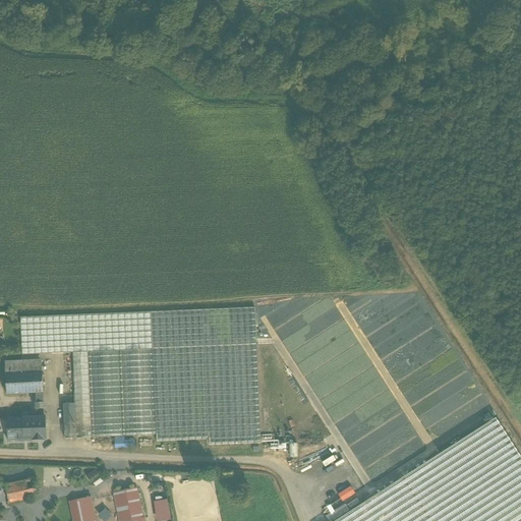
[(254,309),(137,313),(138,351),(149,351),(153,350),(204,349),(229,348),(255,347),(254,309)]
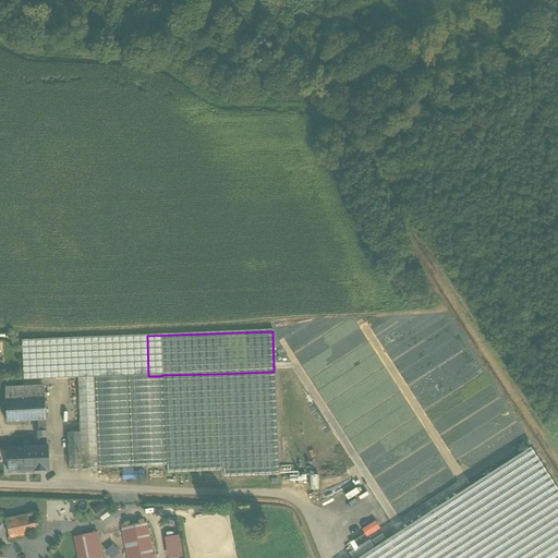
[(340,335),(331,349),(325,337),(323,341),(312,340),(312,347),(316,354),(310,358),(310,361),(304,359),(305,360),(300,356),(360,466),(390,413),(407,404),(391,376),(363,376),(367,374),(367,363),(365,364),(356,360),(360,353),(352,353),(346,343),(347,342),(344,337),(340,335)]
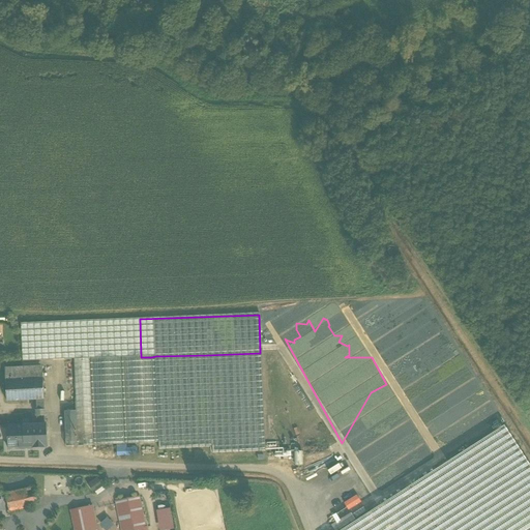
[(140,319),(22,323),(23,362),(74,361),(74,359),(90,359),(93,359),(121,358),(124,358),(141,357),(140,319)]
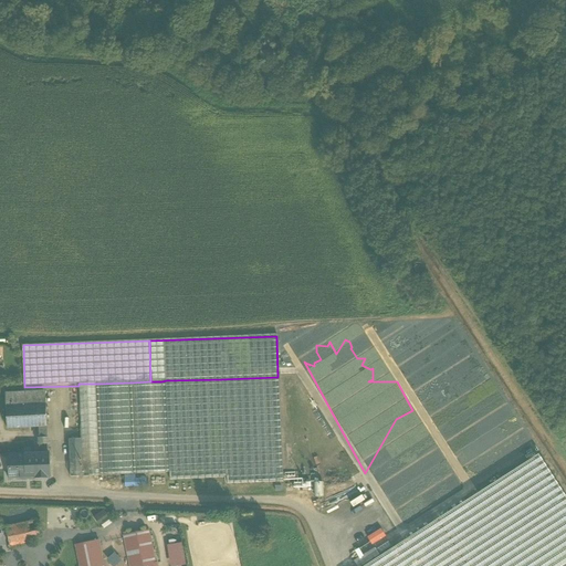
[(278,377),(249,378),(253,483),(282,483),(278,377)]
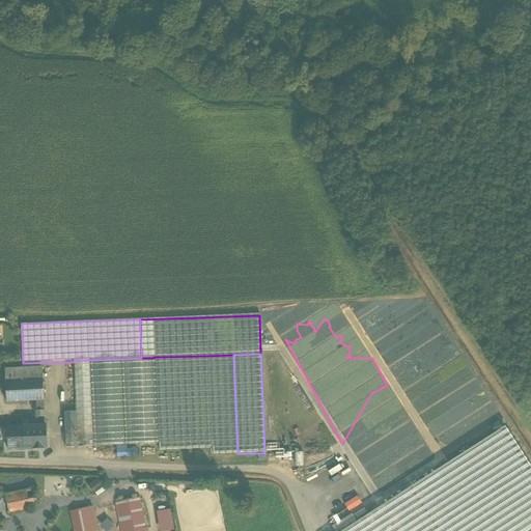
[(233,355),(207,356),(212,448),(212,454),(238,453),(233,355)]
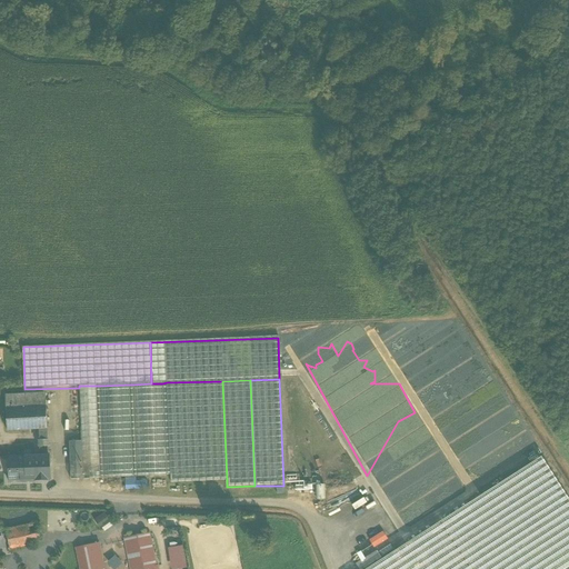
[(222,381),(167,382),(170,482),(227,480),(222,381)]
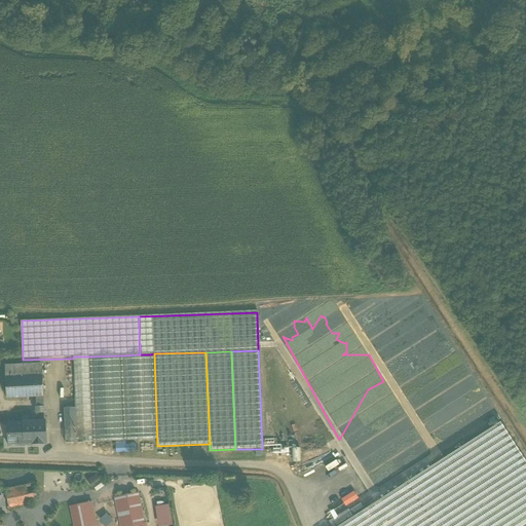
[(140,354),(123,355),(126,443),(153,442),(150,354),(140,354)]
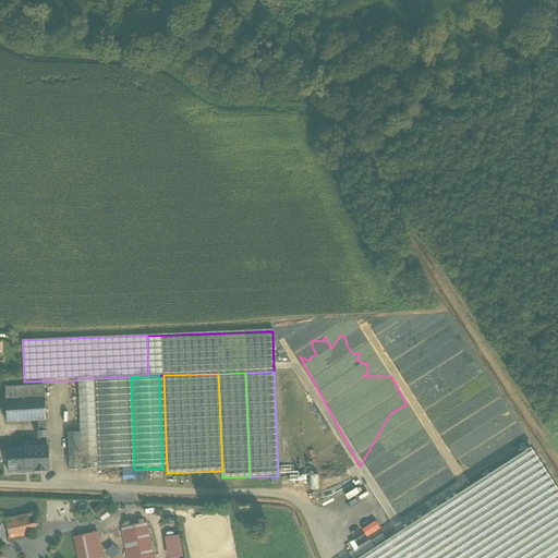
[(128,377),(98,378),(101,471),(131,470),(128,377)]
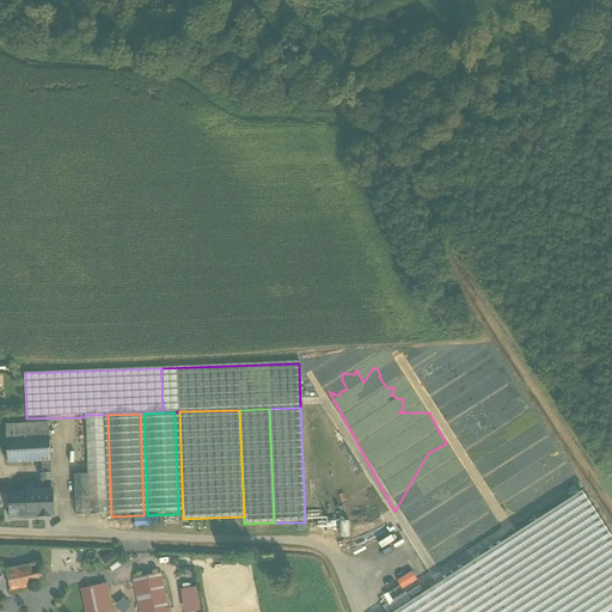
[(104,415),(85,415),(85,417),(87,476),(89,505),(90,505),(90,516),(108,515),(108,505),(109,505),(104,415)]
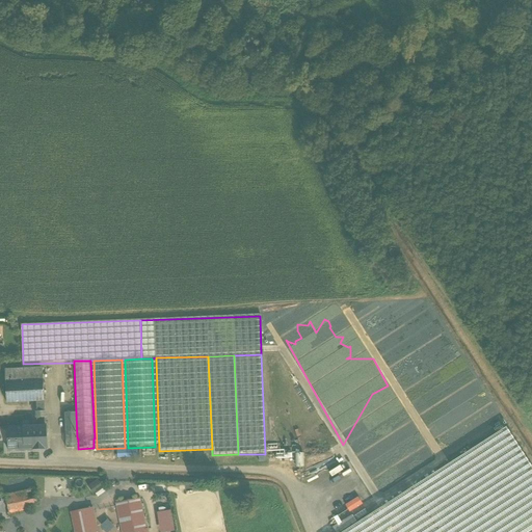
[(5,383),(44,382),(43,368),(4,370),(5,383)]
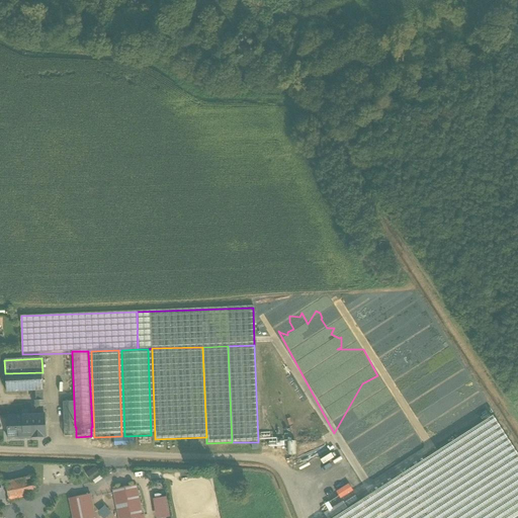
[(34,392),(44,392),(42,372),(5,373),(6,394),(34,392)]
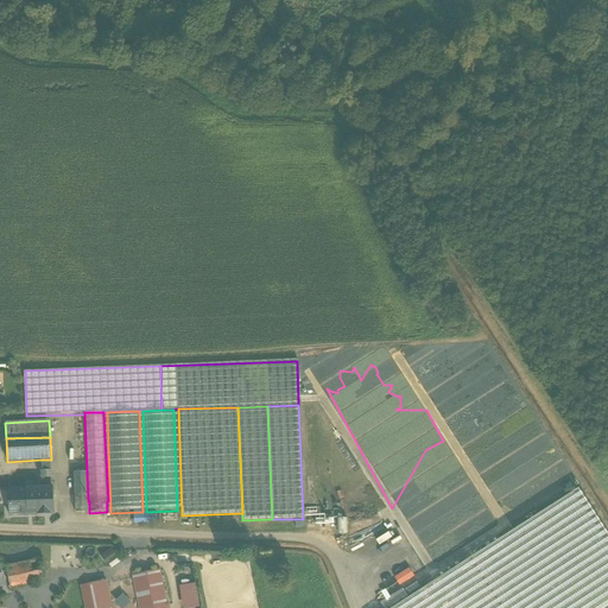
[(40,472),(51,470),(51,460),(40,460),(40,472)]
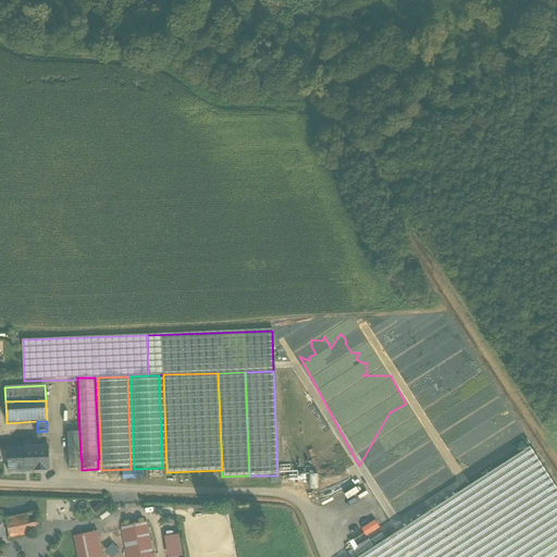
[(47,431),(37,432),(38,448),(24,448),(25,462),(29,462),(31,471),(49,470),(48,447),(50,447),(50,445),(48,446),(47,431)]
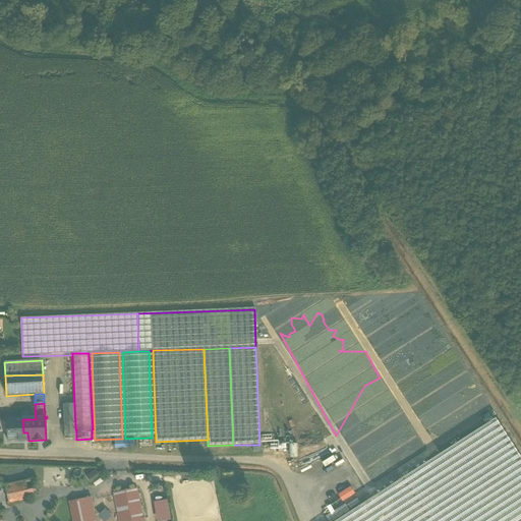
[(75,429),(74,405),(63,405),(65,440),(76,440),(76,429),(75,429)]
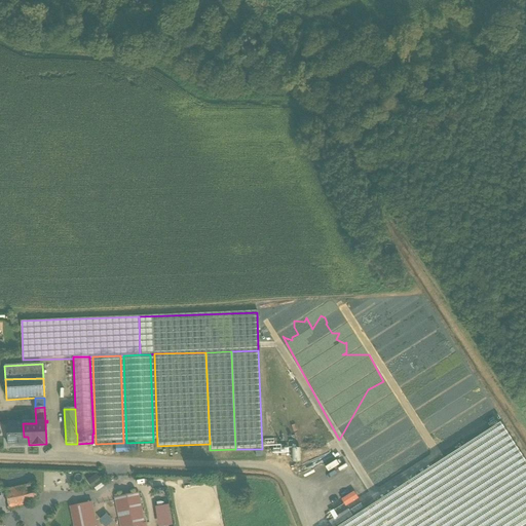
[(23,423),(7,424),(7,437),(8,446),(29,445),(28,437),(24,437),(23,423)]
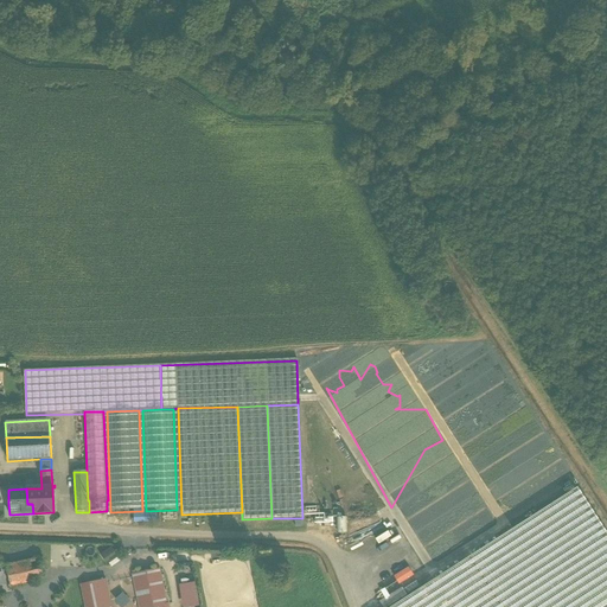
[(602,606),(606,605),(606,535),(576,489),(391,606),(602,606)]
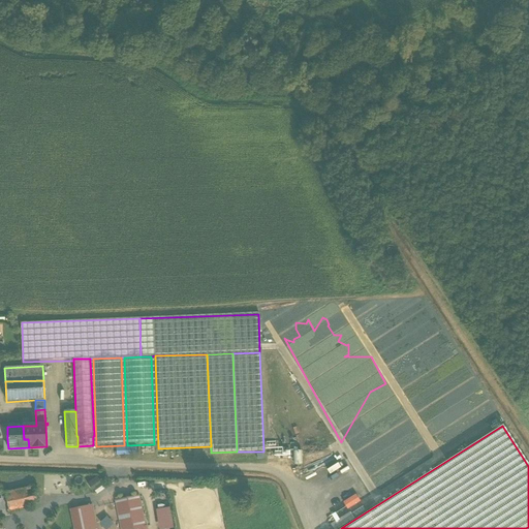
[(98,476),(87,481),(93,492),(103,487),(98,476)]
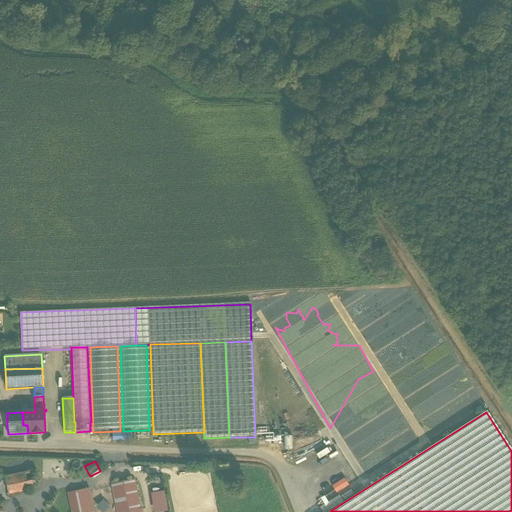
[(24,465),(0,470),(2,478),(5,477),(25,473),(24,465)]
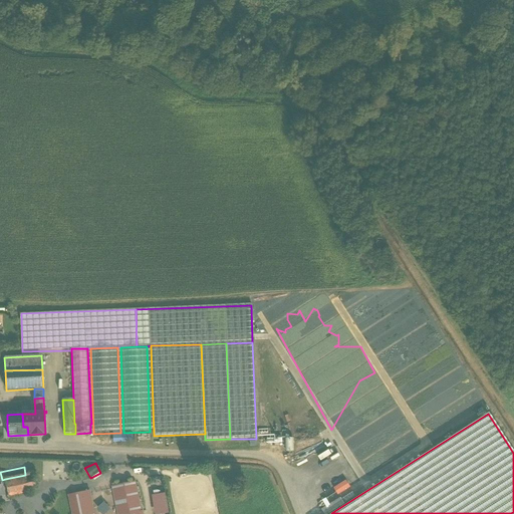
[(25,475),(5,479),(8,494),(24,491),(36,489),(34,479),(33,473),(25,475)]
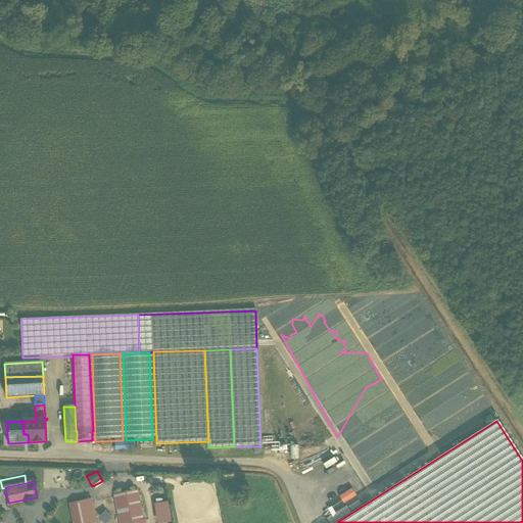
[(267,482),(253,486),(255,493),(269,489),(267,482)]
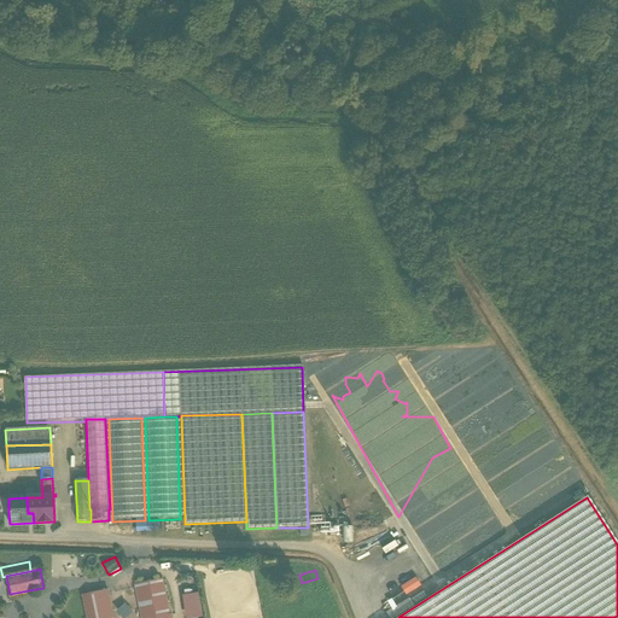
[(3,577),(0,577),(0,604),(3,604),(11,602),(11,598),(10,594),(6,576),(3,577)]
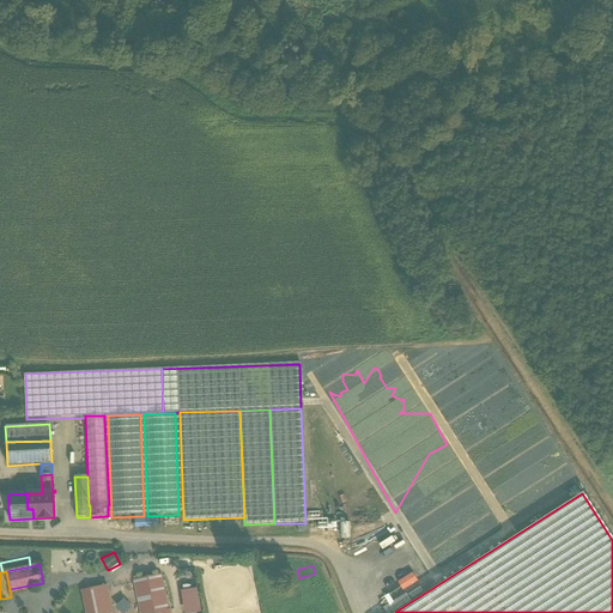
[(167,612),(159,572),(133,577),(140,612),(167,612)]
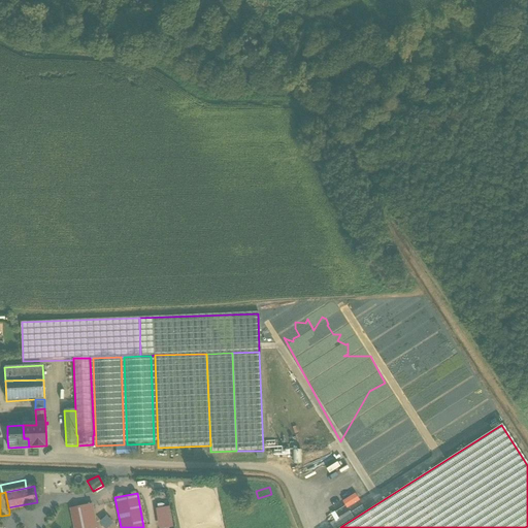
[(95,501),(86,503),(90,527),(113,527),(108,498),(95,501)]
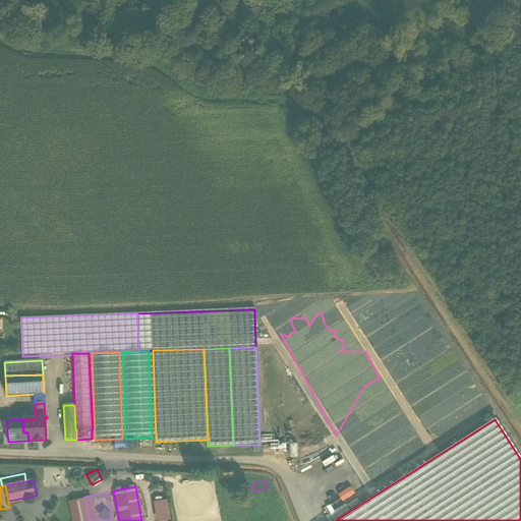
[(85,520),(81,497),(77,498),(68,500),(71,520),(85,520)]
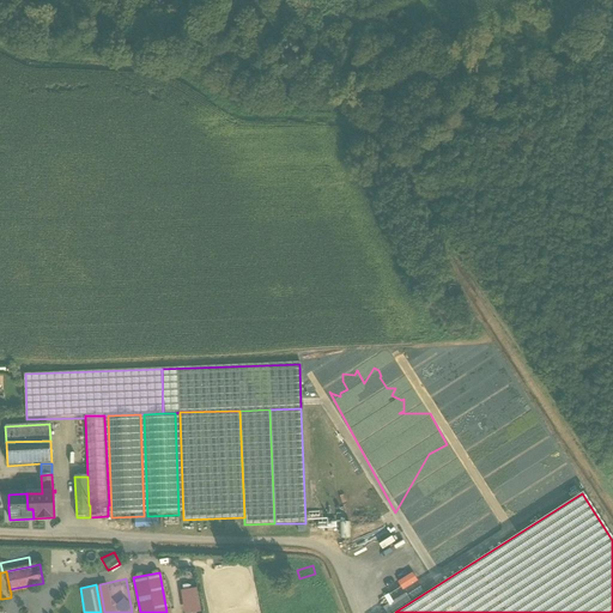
[(387,612),(412,601),(408,594),(384,606),(387,612)]
